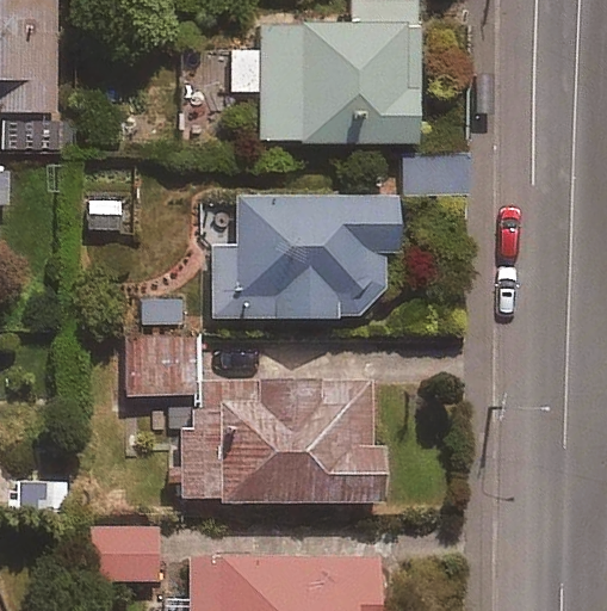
[(55,0),(0,0),(0,79),(5,80),(5,112),(57,111),(55,0)]
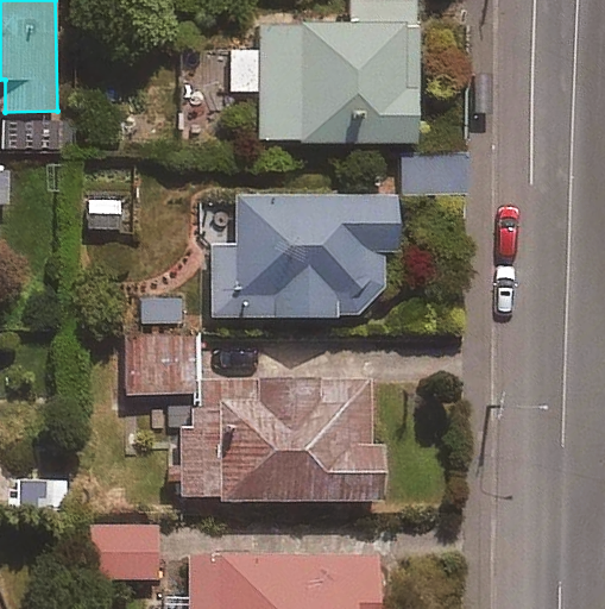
[(413,0),(350,0),(351,26),(259,29),(259,54),(231,54),(232,94),(262,93),(263,143),(417,138),(413,0)]
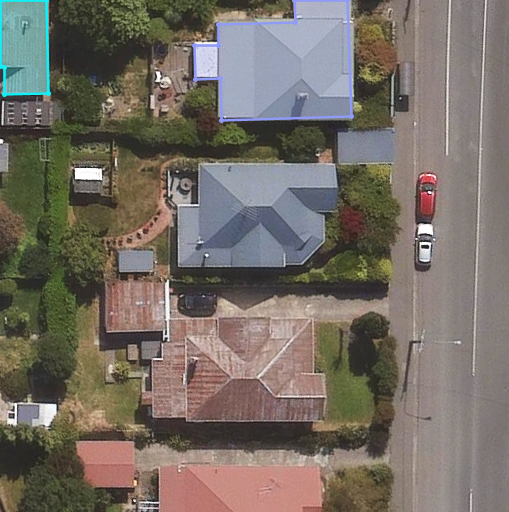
[(393,130),(337,131),(337,162),(393,161),(393,130)]
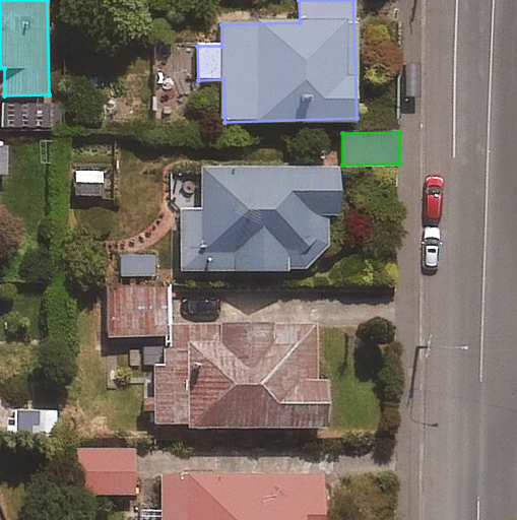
[(112,147),(75,148),(76,197),(114,196),(112,147)]
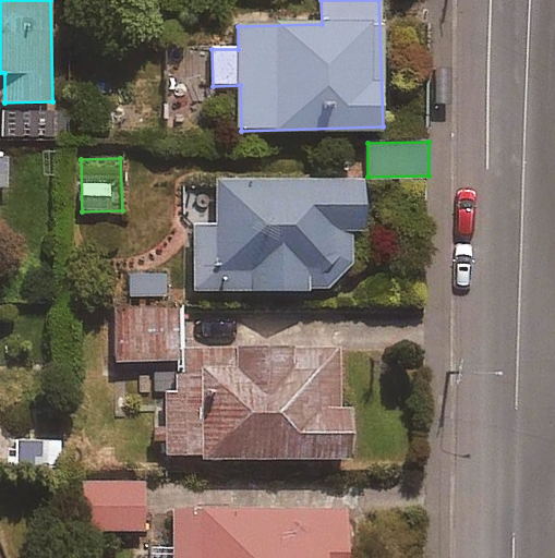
[(0,189),(10,189),(10,165),(0,164),(0,189)]
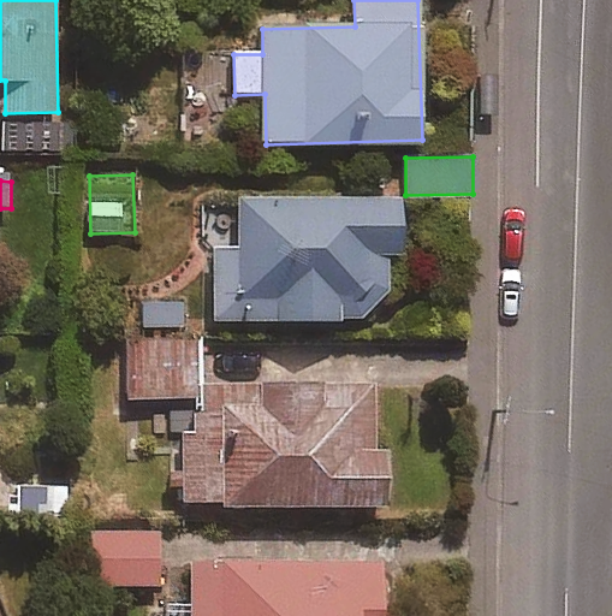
[(400,199),(241,197),(239,250),(213,250),(213,320),(358,320),(386,292),(386,255),(399,255),(400,199)]
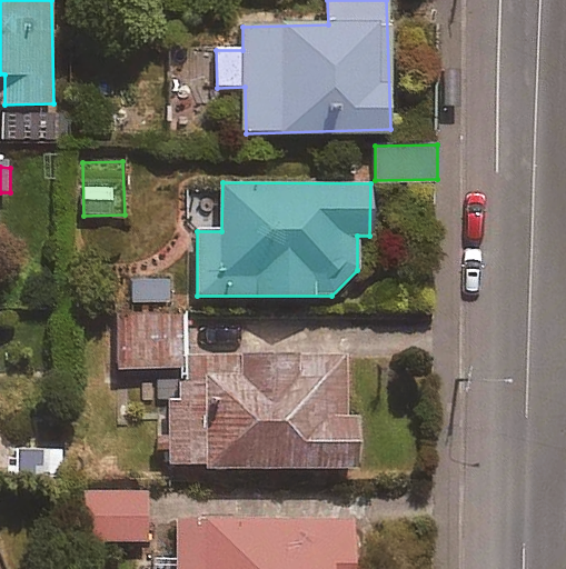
[(174,301),(170,276),(122,282),(126,308),(174,301)]
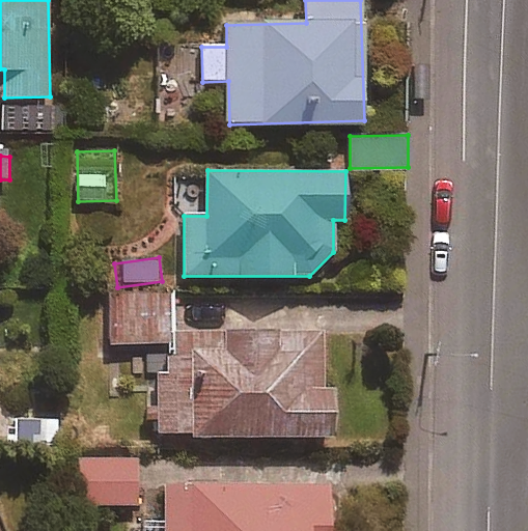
[(172,343),(172,292),(113,292),(113,342),(172,343)]
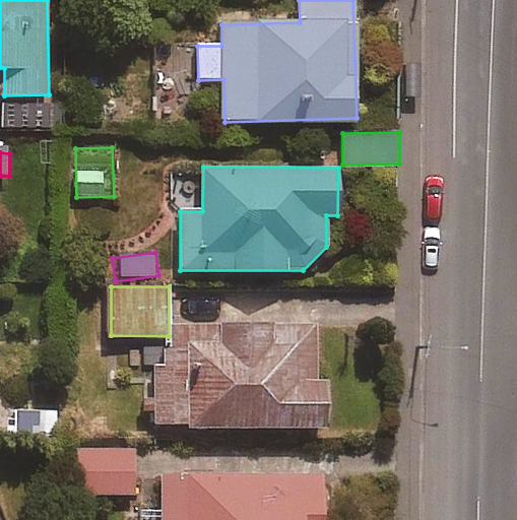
[(155,430),(326,425),(325,377),(318,378),(317,323),(187,327),(188,369),(154,370),(155,430)]
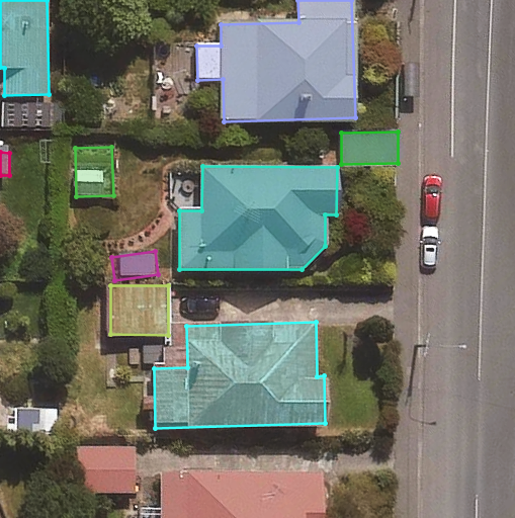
[(61,378),(29,378),(30,418),(13,418),(13,432),(62,431),(61,378)]
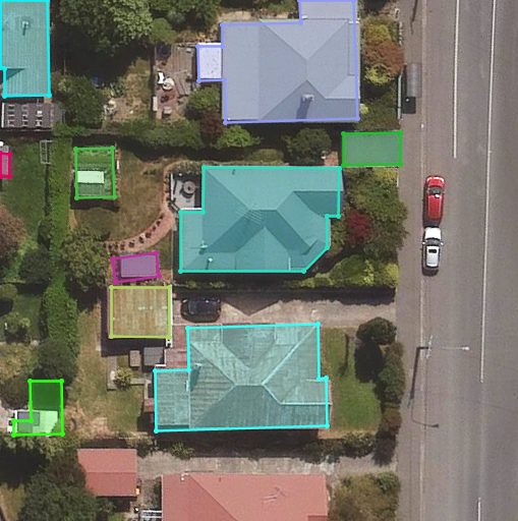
[(133,449),(77,451),(78,497),(134,496),(133,449)]
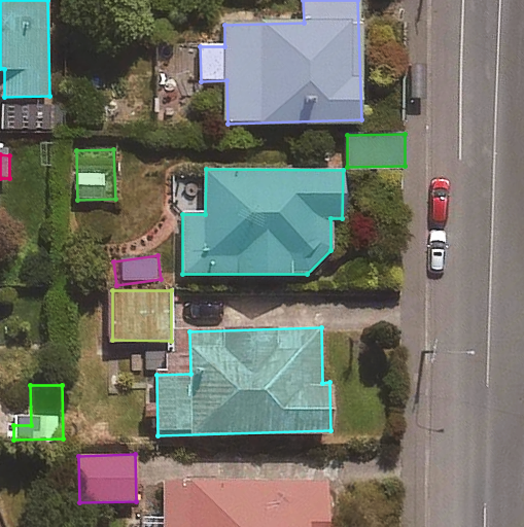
[(324,526),(324,479),(164,483),(164,526),(324,526)]
